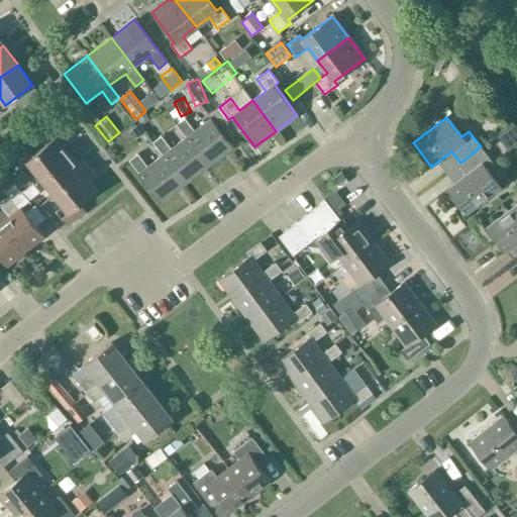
[(176,124),(186,137),(209,167),(232,148),(210,119),(194,131),(185,118),(176,124)]
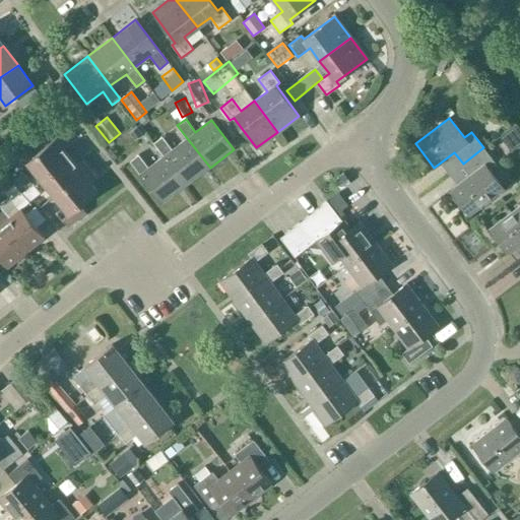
[(61,134),(26,161),(35,173),(28,178),(40,192),(46,186),(63,207),(56,212),(62,219),(68,226),(85,212),(79,205),(96,191),(89,183),(95,178),(81,160),(75,166),(62,149),(68,144),(61,134)]
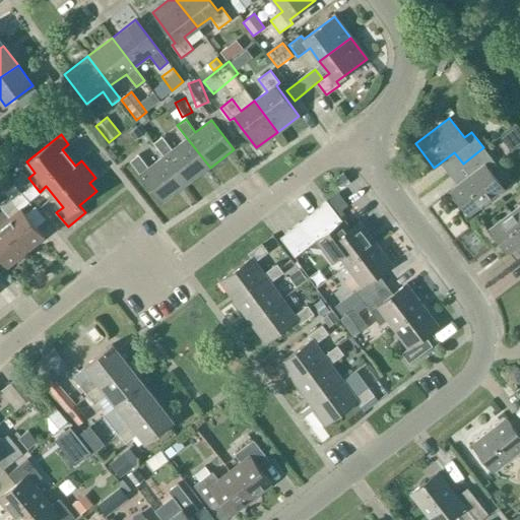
[(186,186),(210,168),(187,138),(172,149),(161,137),(153,143),(164,156),(186,186)]
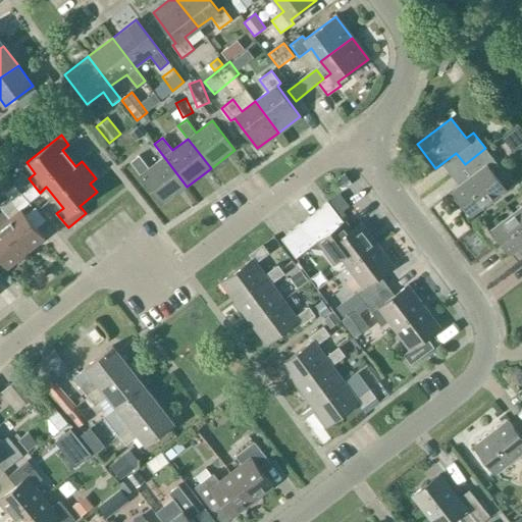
[(485,148),(465,164),(473,175),(453,191),(471,215),(505,190),(490,169),(497,164),(485,148)]
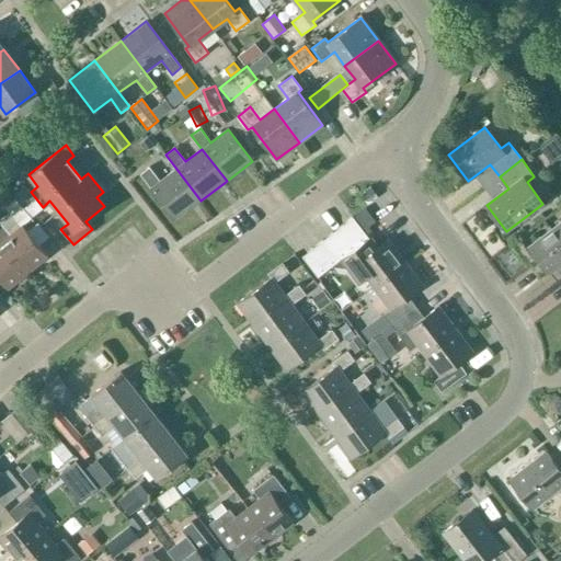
[(175,220),(201,201),(176,169),(160,181),(149,167),(140,174),(175,220)]
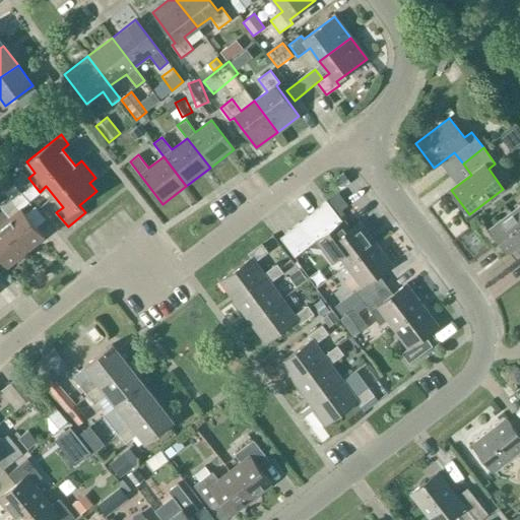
[(16,187),(0,167),(0,188),(6,196),(16,187)]
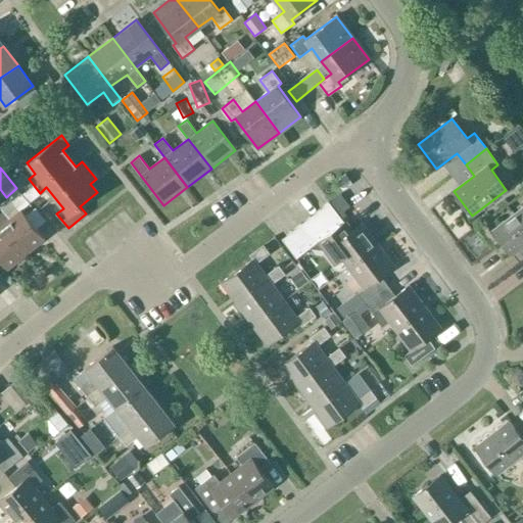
[(319,210),(333,229),(342,222),(328,202),(319,210)]
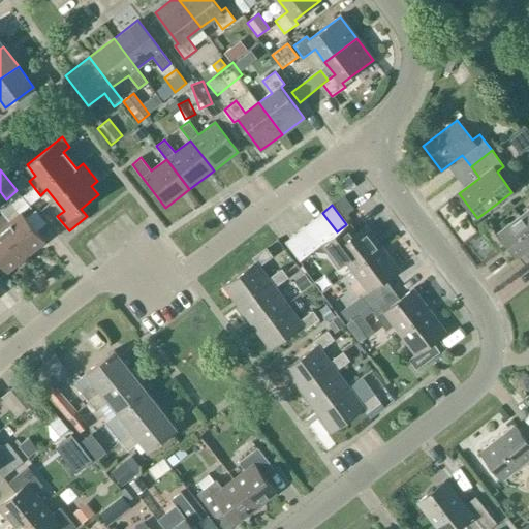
[(0,225),(26,257),(44,242),(21,213),(10,221),(0,209),(0,225)]
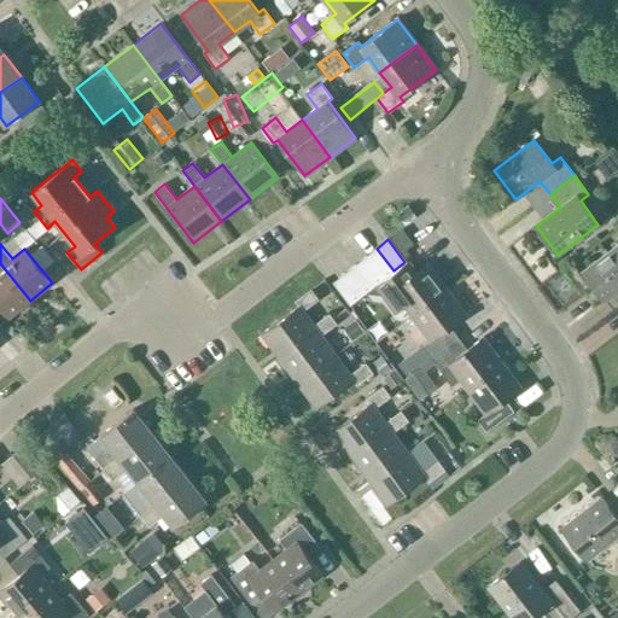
[(617,244),(582,272),(604,301),(617,290),(617,244)]
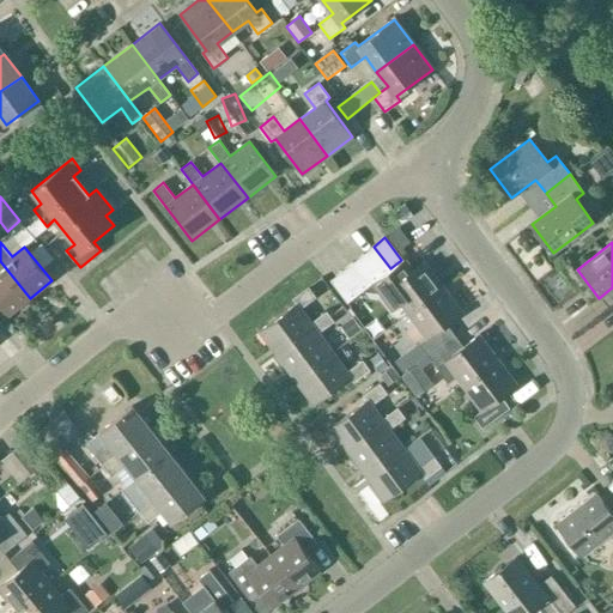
[(374,247),(363,255),(380,277),(390,268),(374,247)]
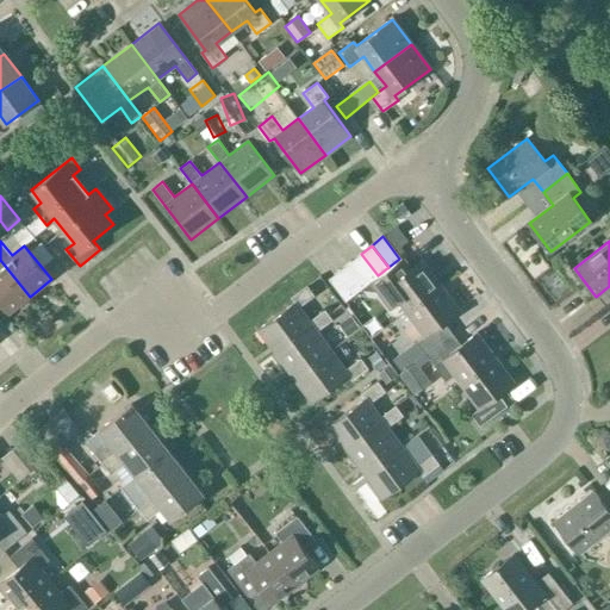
[(350,262),(367,284),(378,275),(361,254),(350,262)]
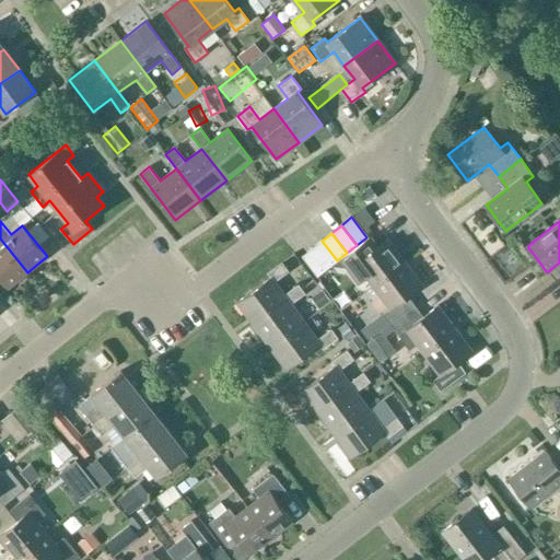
[(27,272),(0,238),(0,279),(8,289),(27,272)]
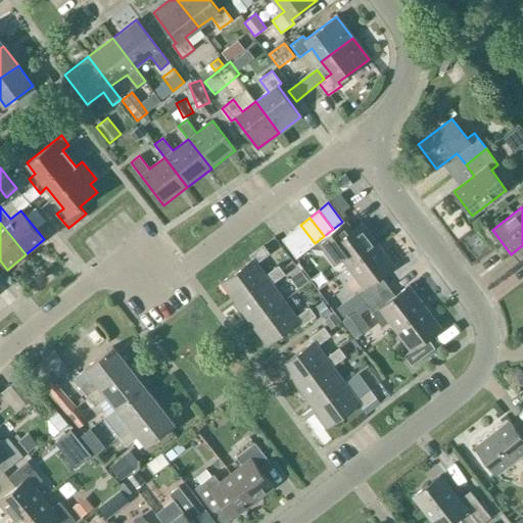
[(340,224),(318,241),(326,251),(332,246),(348,268),(378,244),(362,223),(348,234),(340,224)]
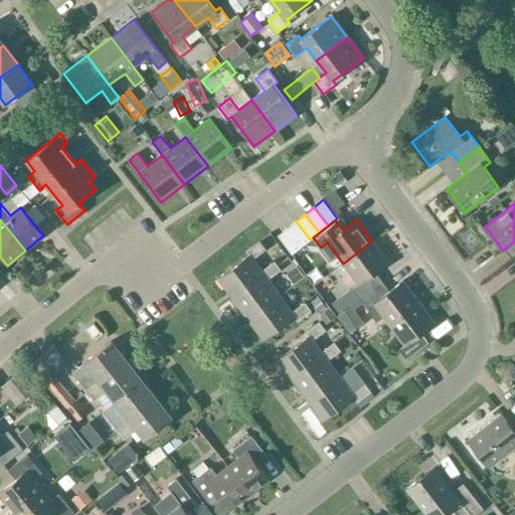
[(296,221),(287,228),(301,246),(310,239),(296,221)]
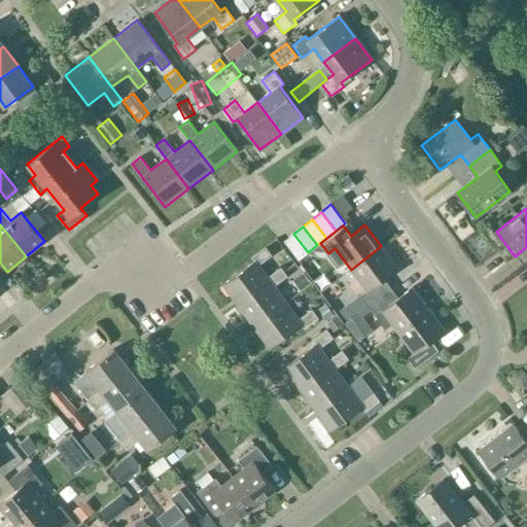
[(308,252),(293,234),(284,241),(299,260),(308,252)]
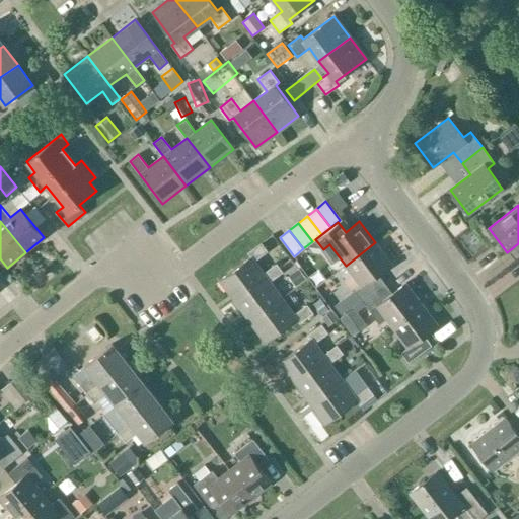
[(375,242),(346,266),(361,287),(355,291),(362,301),(384,284),(377,275),(391,264),(375,242)]
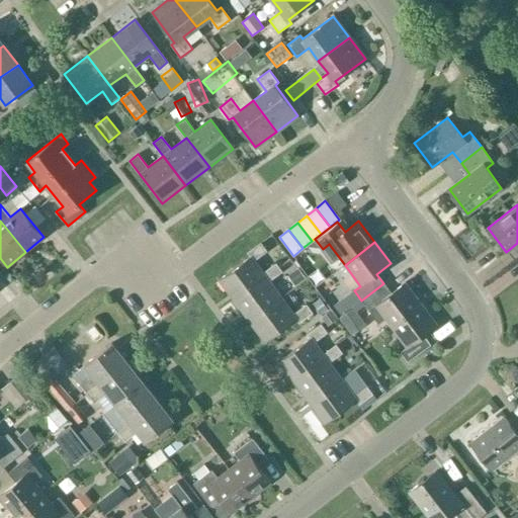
[(219,279),(234,300),(278,267),(275,263),(262,272),(254,261),(266,251),(260,243),(247,253),(250,257),(219,279)]
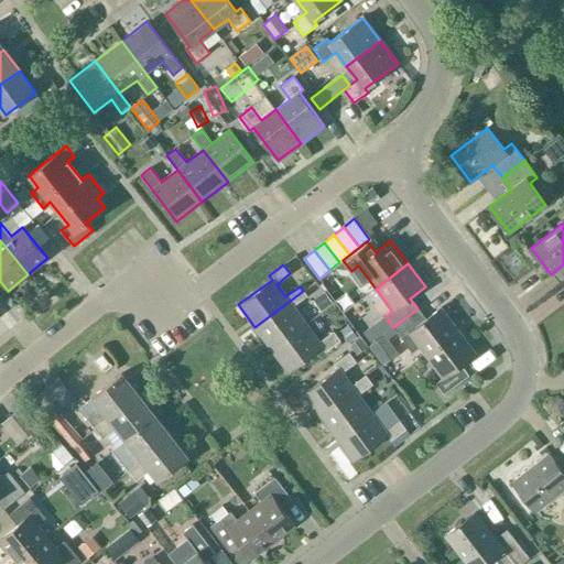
[(303,291),(255,327),(271,349),(306,324),(293,306),(306,295),(303,291)]
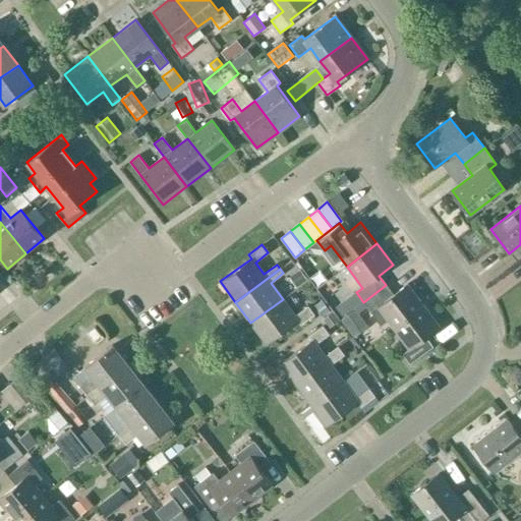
[(311,269),(300,276),(306,287),(319,280),(311,269)]
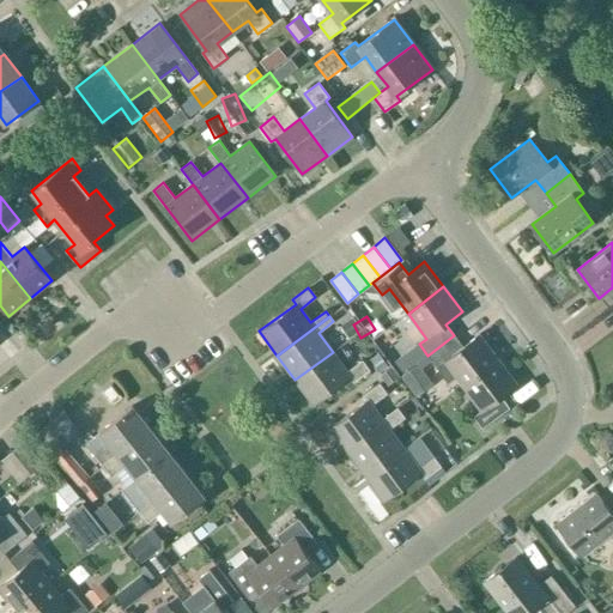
[(454,335),(428,356),(448,382),(455,376),(462,386),(498,359),(479,334),(462,346),(454,335)]
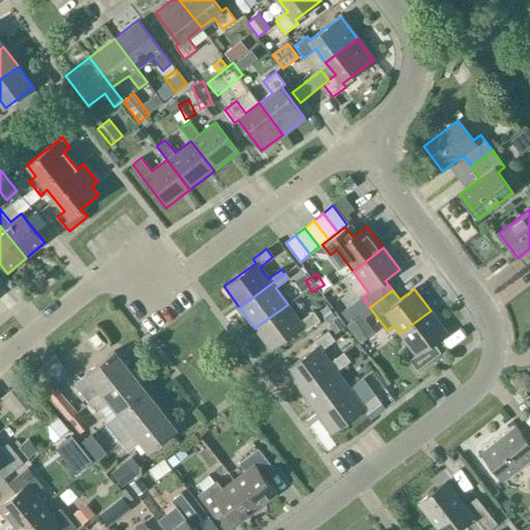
[(300,321),(288,304),(255,328),(271,350),(302,326),(305,330),(320,320),(313,312),(300,321)]
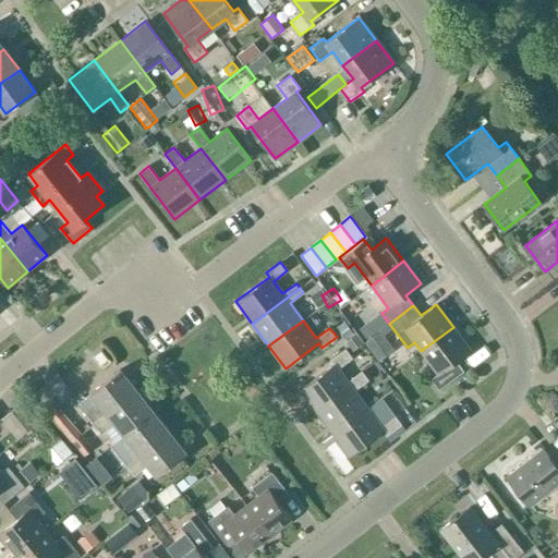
[(453,327),(421,351),(438,374),(431,379),(439,390),(463,372),(456,361),(471,350),(453,327)]
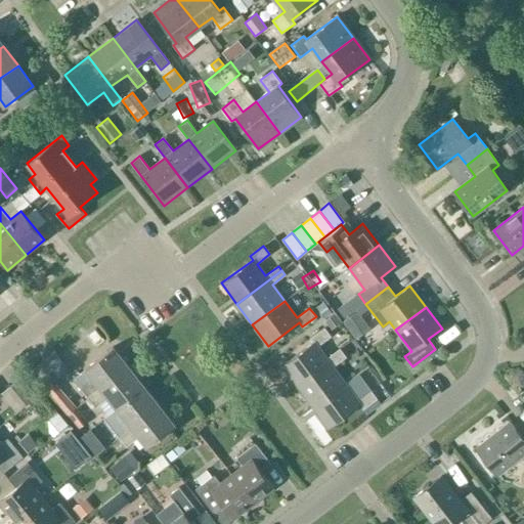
[(342,321),(356,340),(370,329),(357,311),(342,321)]
